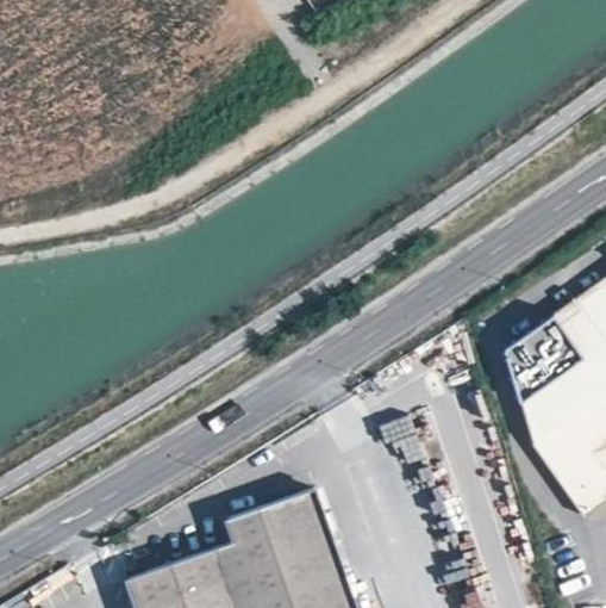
[(605,277),(503,352),(531,450),(582,520),(605,502),(605,473),(593,457),(605,447),(605,396),(605,277)]
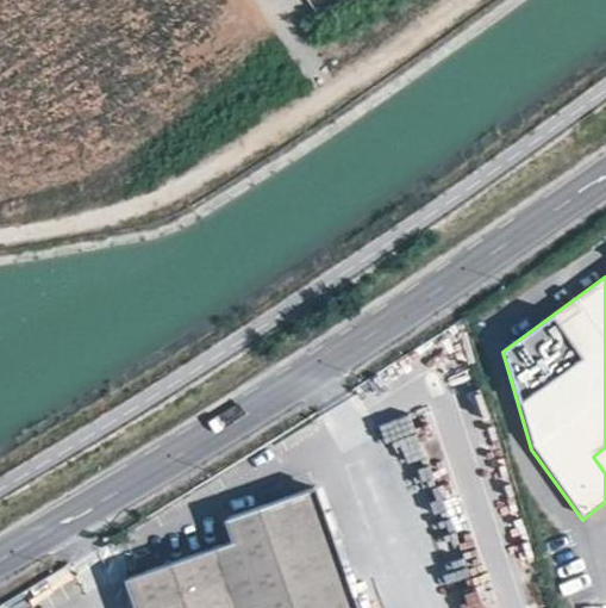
[(356,607),(316,489),(276,503),(231,517),(238,540),(261,607),(356,607)]
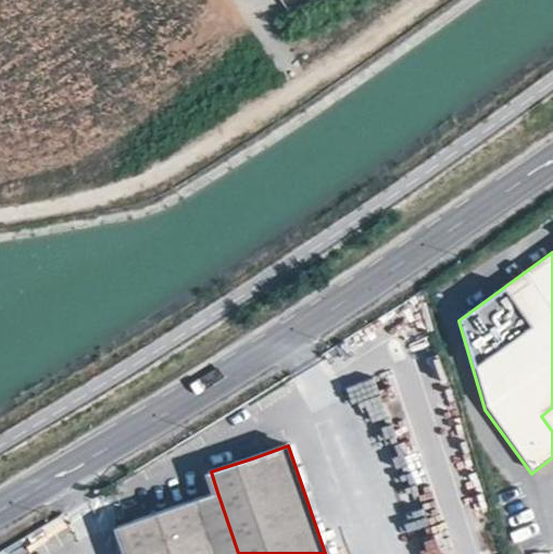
[(116,526),(125,553),(238,553),(217,492),(116,526)]
